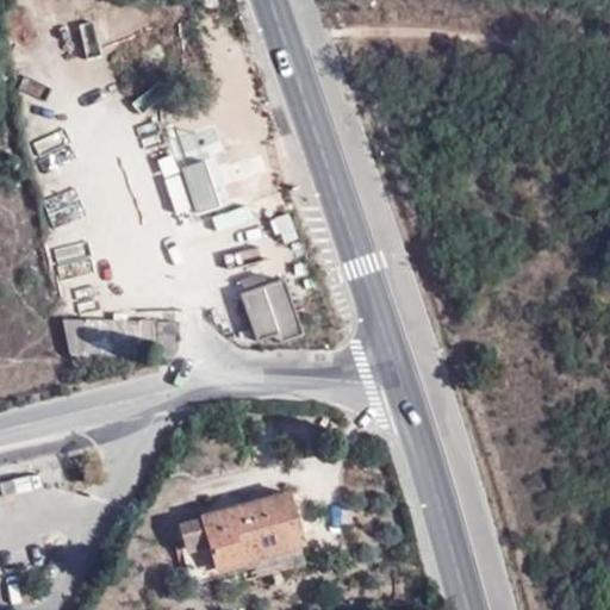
[(200,92),(206,109),(221,103),(215,87),(200,92)]
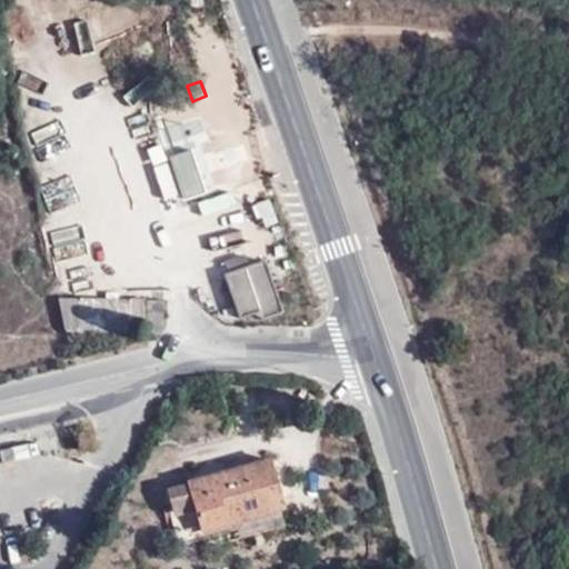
[(180,106),(192,101),(187,86),(173,91),(180,106)]
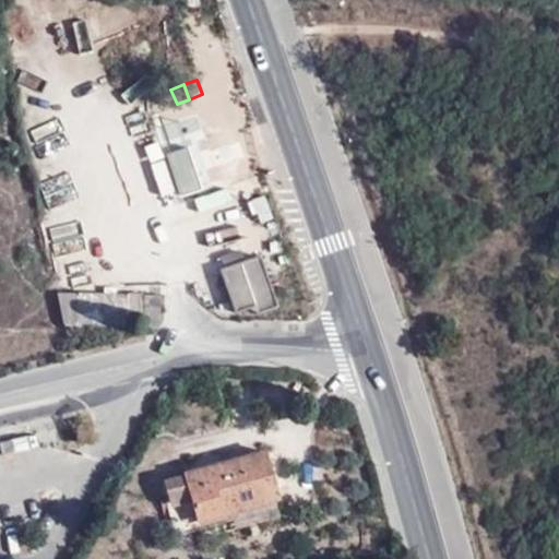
[(275,307),(259,254),(219,266),(233,311),(253,305),(256,313),(275,307)]
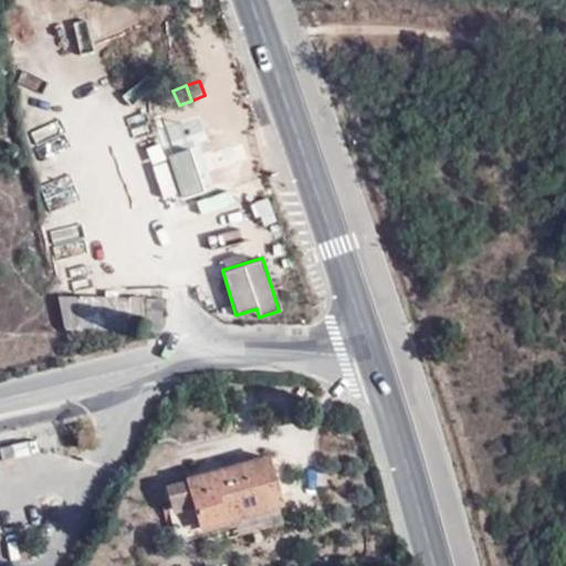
[(109,332),(128,333),(128,299),(113,297),(77,296),(76,310),(109,311),(109,332)]
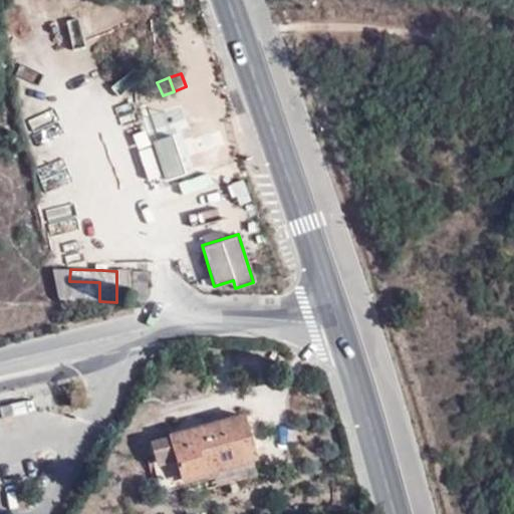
[(116,302),(131,302),(132,272),(116,271),(116,302)]
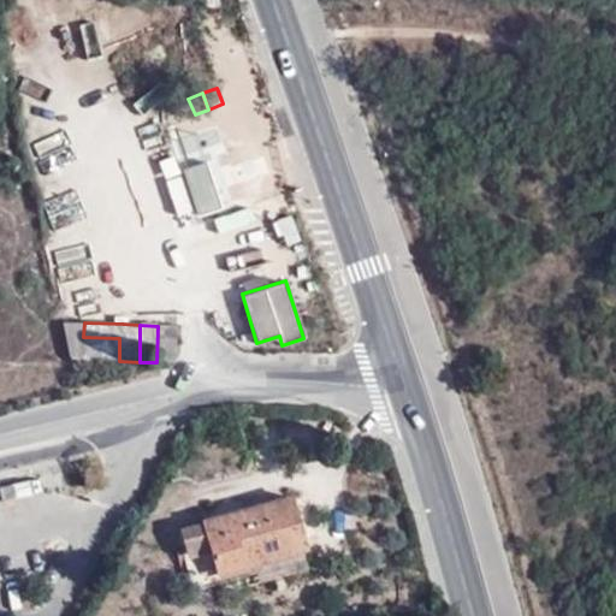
[(157,362),(173,362),(175,363),(176,327),(158,326),(157,362)]
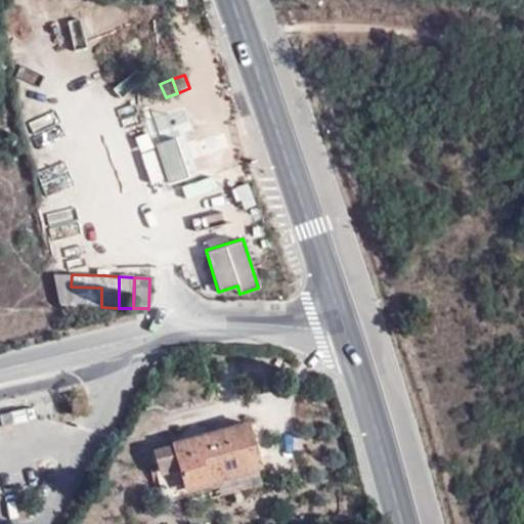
[(71,287),(71,306),(101,307),(101,288),(71,287)]
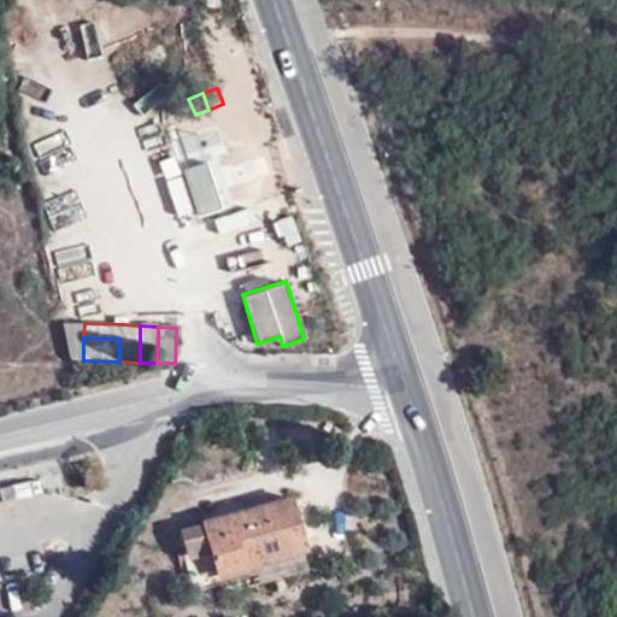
[(215,574),(262,562),(306,548),(291,497),(200,521),(215,574)]
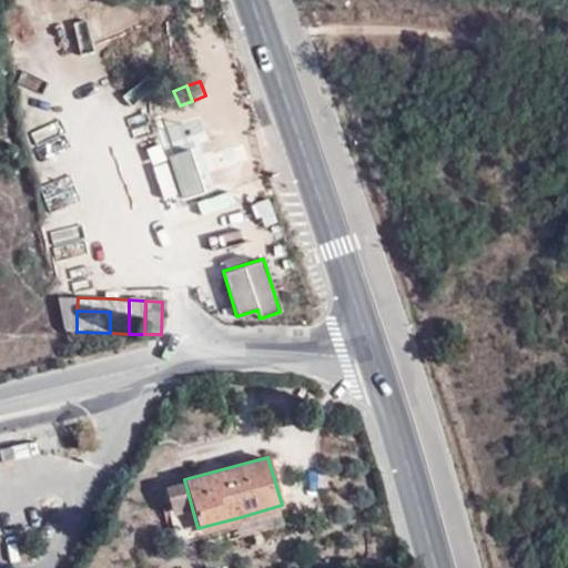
[(242,523),(241,517),(198,528),(184,479),(162,485),(176,541),(242,523)]
